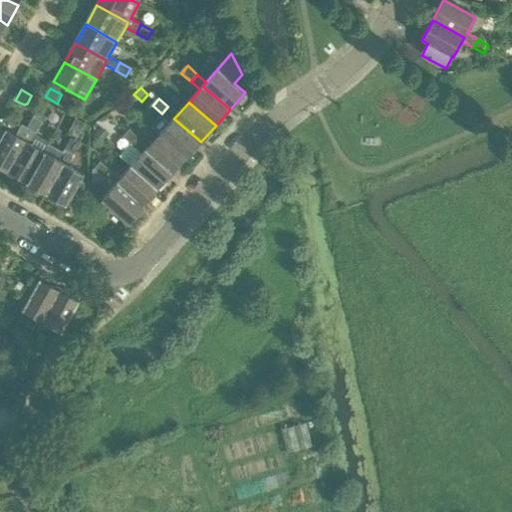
[(154,126),(161,134),(188,158),(201,142),(174,118),(178,114),(168,106),(162,113),(164,115),(154,126)]
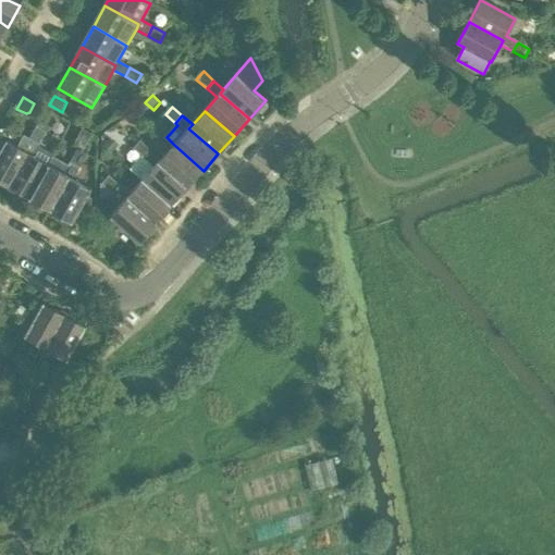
[(37,128),(31,139),(39,145),(46,133),(37,128)]
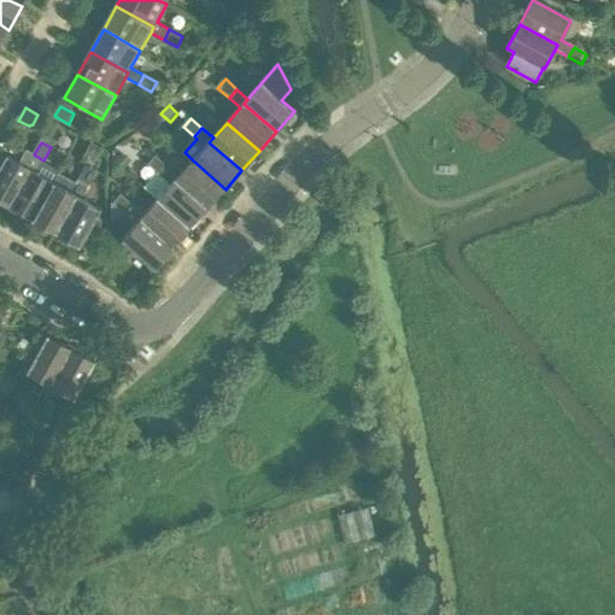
[(82,162),(93,168),(103,150),(93,144),(82,162)]
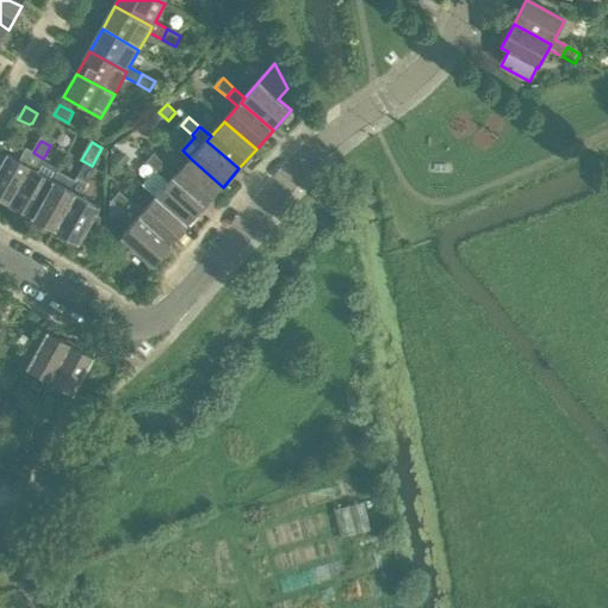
[(0,199),(10,205),(31,169),(36,172),(43,160),(43,159),(33,153),(28,150),(20,162),(7,156),(6,159),(0,154),(0,199)]
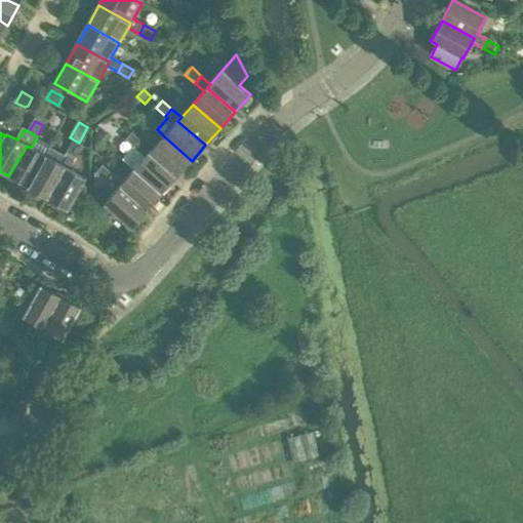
[(112,138),(105,131),(98,138),(107,145),(112,138)]
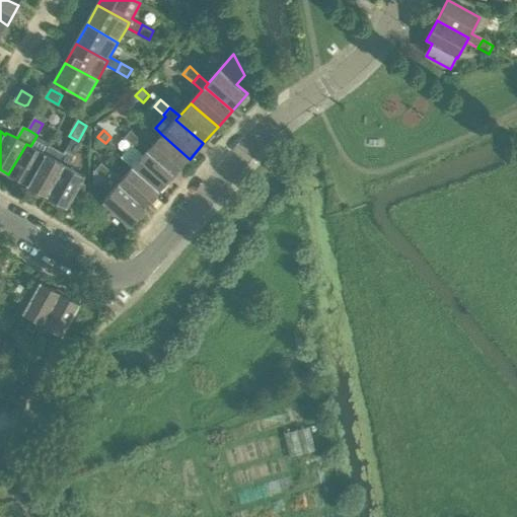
[(125,139),(134,148),(141,140),(132,132),(125,139)]
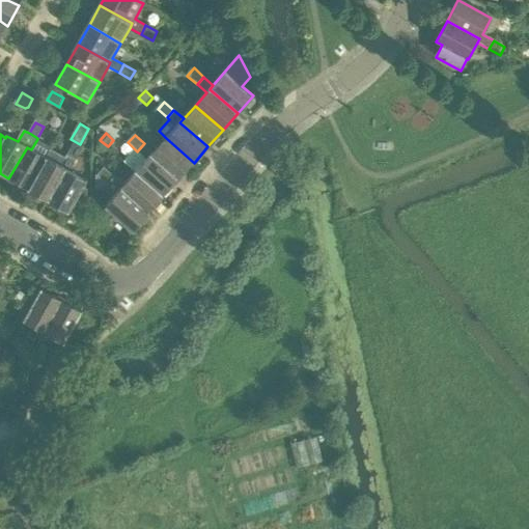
[(166,138),(154,152),(150,156),(177,181),(194,163),(166,138)]
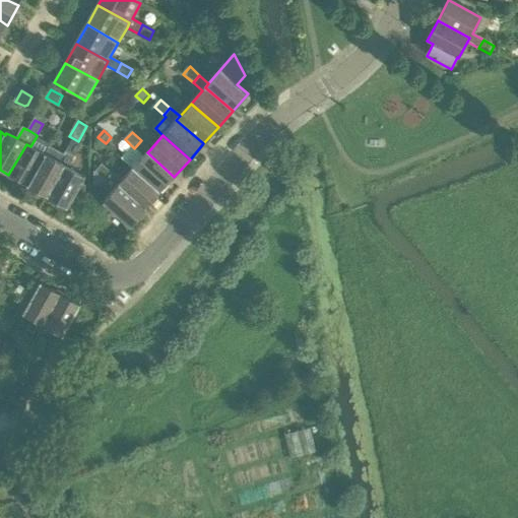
[(8,175),(27,186),(51,145),(37,136),(30,146),(26,144),(8,175)]
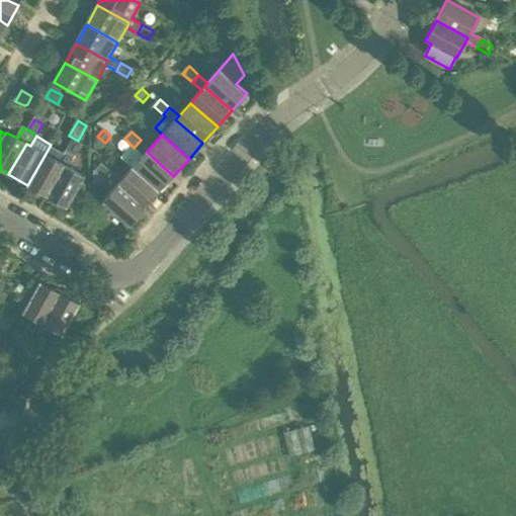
[(144,156),(133,168),(160,192),(173,176),(147,152),(150,149),(141,140),(134,148),(144,156)]
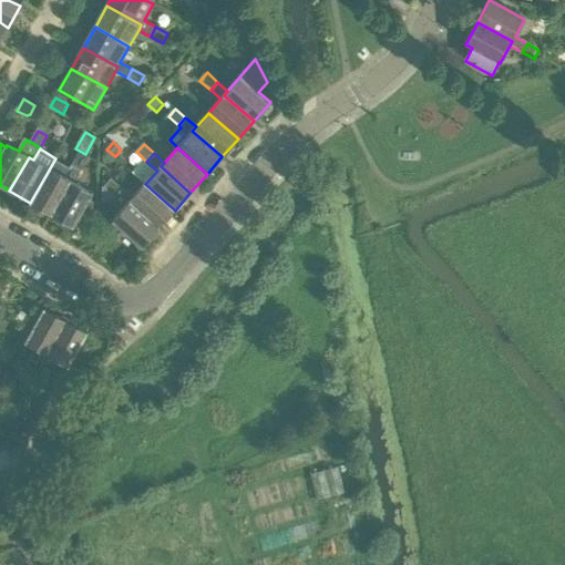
[(80,154),(73,166),(82,171),(89,158),(80,154)]
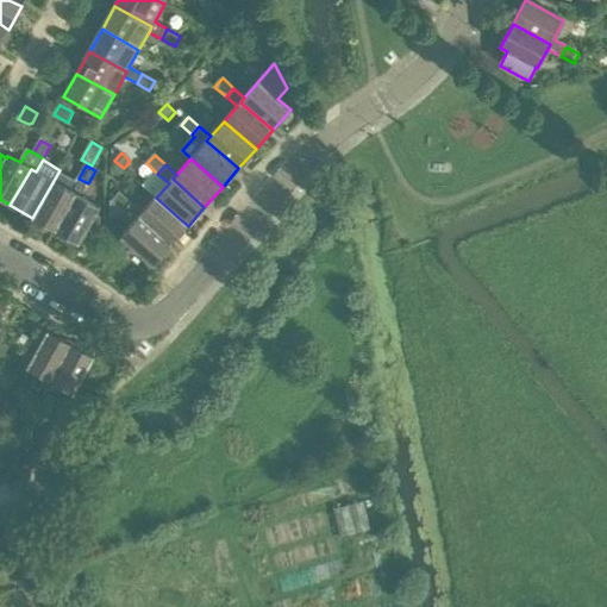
[(32,218),(56,231),(76,194),(81,196),(88,183),(79,179),(77,180),(60,170),(32,218)]
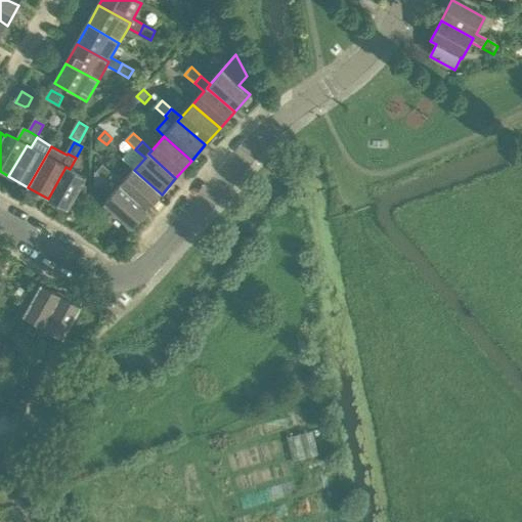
[(97,174),(106,182),(113,175),(103,166),(97,174)]
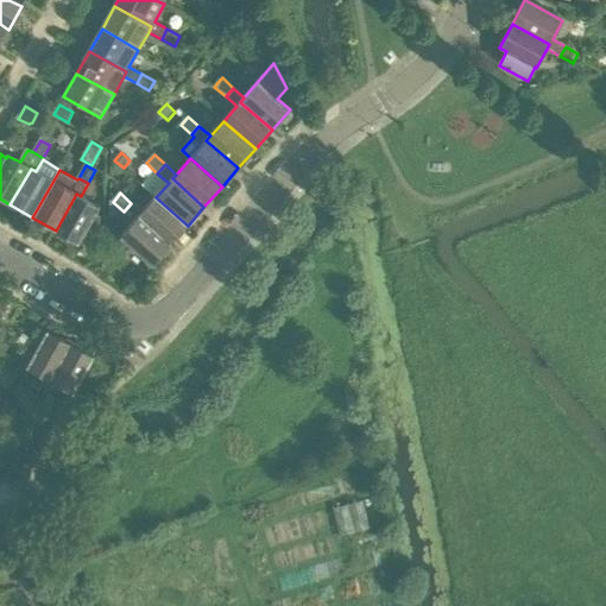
[(76,194),(56,231),(79,244),(83,235),(94,241),(100,231),(101,219),(95,215),(100,207),(81,196),(76,194)]
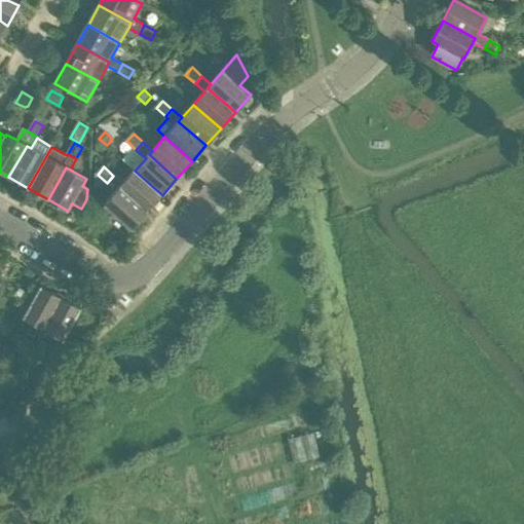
[(135,171),(122,184),(120,187),(147,212),(162,195),(135,171)]
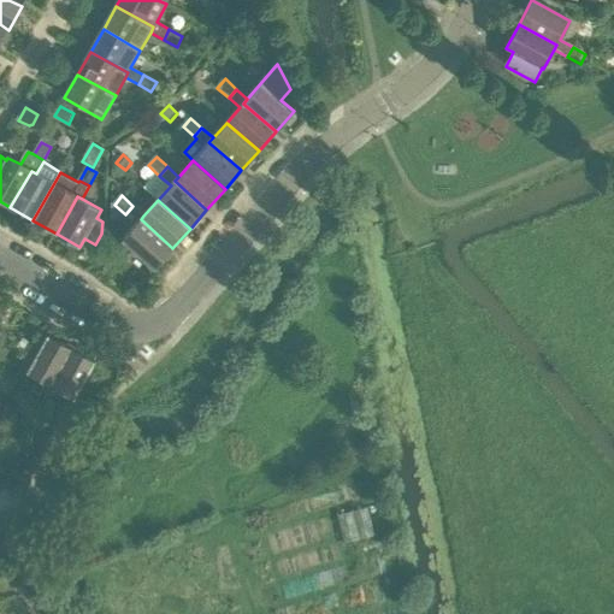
[(141,219),(143,216),(133,206),(125,214),(114,205),(112,205),(113,219),(120,219),(131,229),(122,241),(154,269),(172,248),(141,219)]
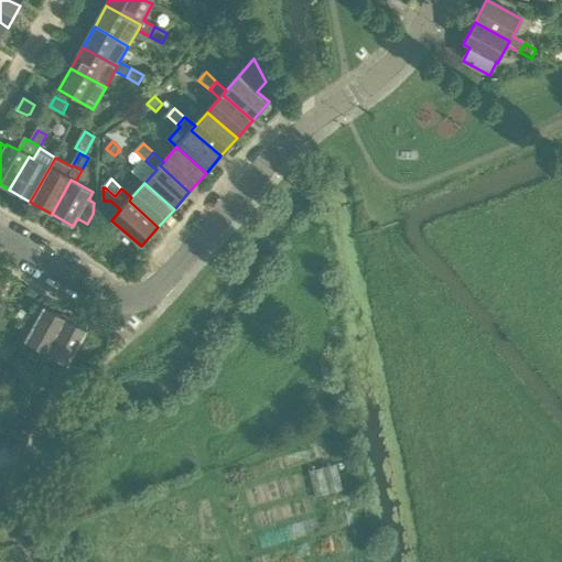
[(25,343),(42,353),(47,355),(66,321),(44,309),(25,343)]
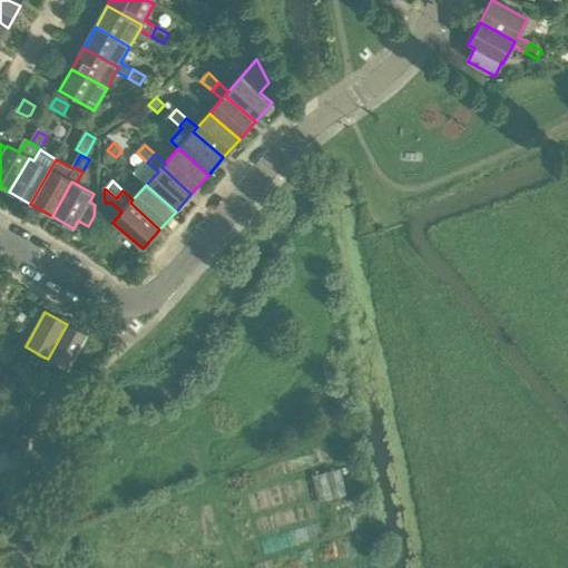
[(48,359),(42,356),(36,368),(46,373),(52,361),(70,371),(89,336),(67,324),(48,359)]
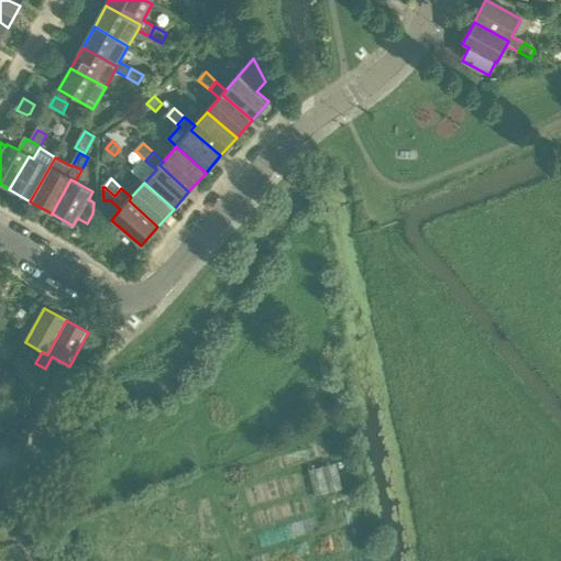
[(29,375),(34,378),(39,381),(45,369),(35,363),(29,375)]
